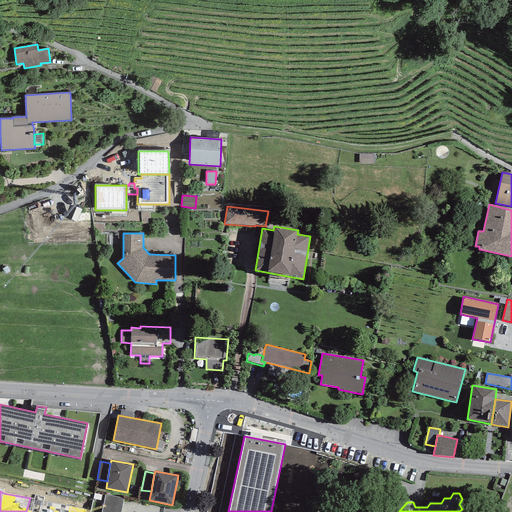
[(121,511),(124,498),(106,494),(101,511),(121,511)]
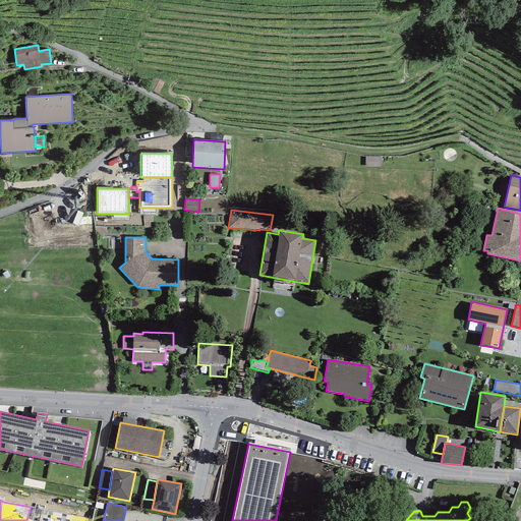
[(35,508),(31,507),(26,520),(88,520),(89,520),(44,510),(35,508)]
